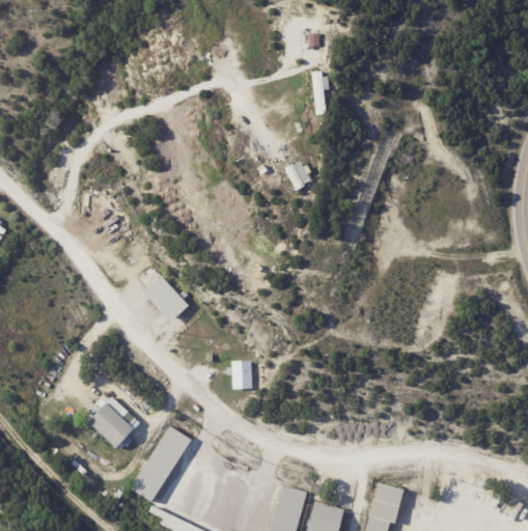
[(307,72),(312,114),(322,113),(320,89),(323,88),(321,71),(307,72)]
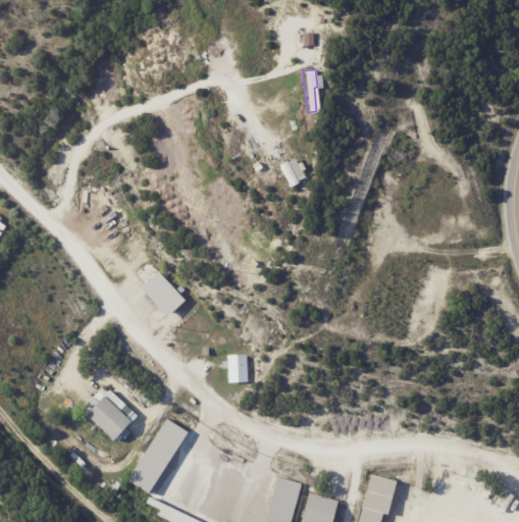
[(290,188),(278,165),(288,161),(288,162),(295,158),(298,164),(302,162),(305,169),(301,171),(304,178),(297,181),(298,184),(290,188)]
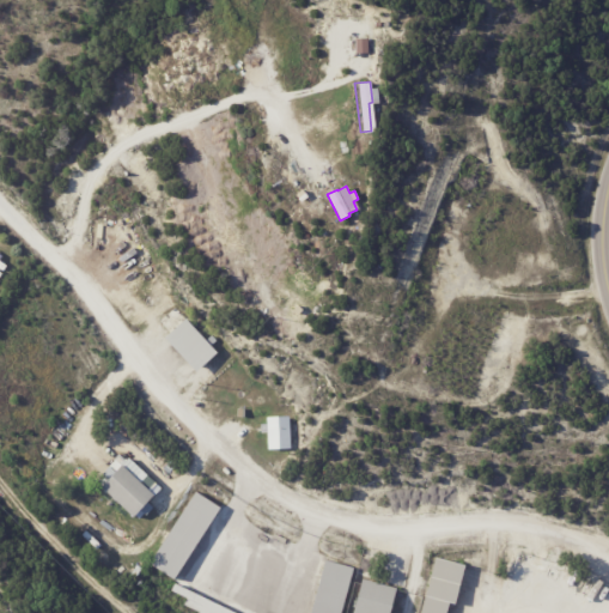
[(218,353),(198,372),(168,338),(188,319),(218,353)]
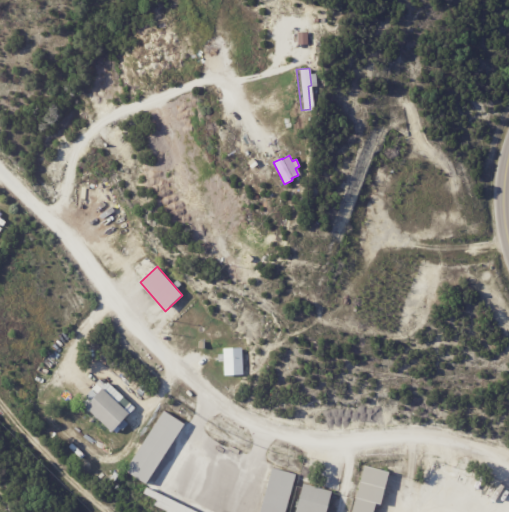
[(240,349),(241,375),(224,375),(223,361),(218,362),(217,354),(223,354),(223,349),(240,349)]
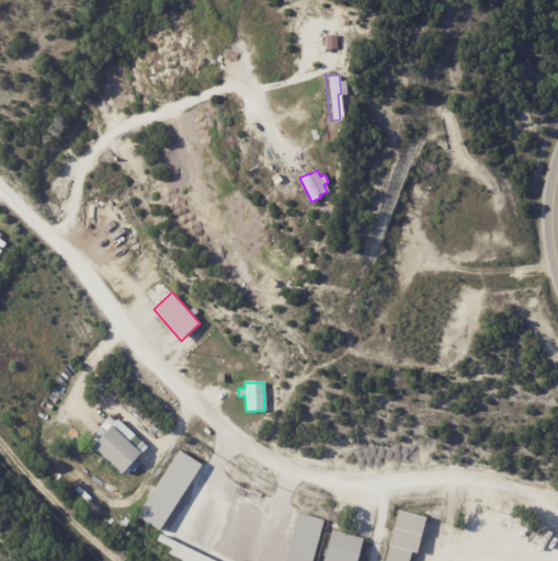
[(133,435),(128,441),(140,451),(122,472),(93,444),(104,433),(99,426),(103,422),(110,426),(116,419),(133,435)]
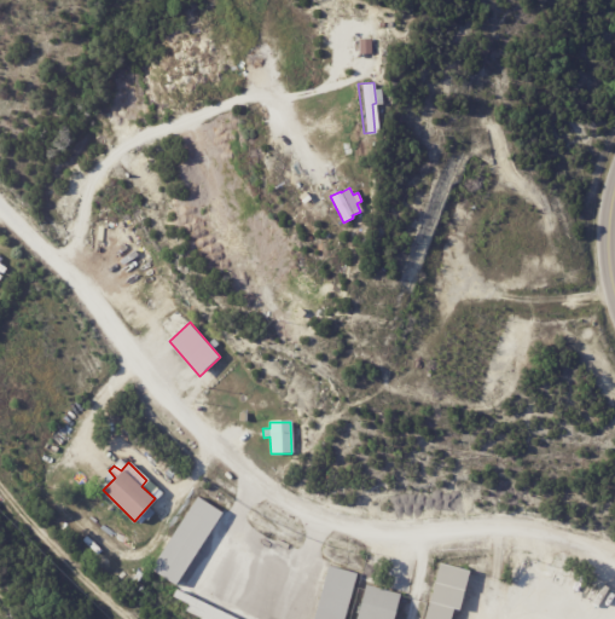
[(220,514),(175,585),(150,570),(196,498),(220,514)]
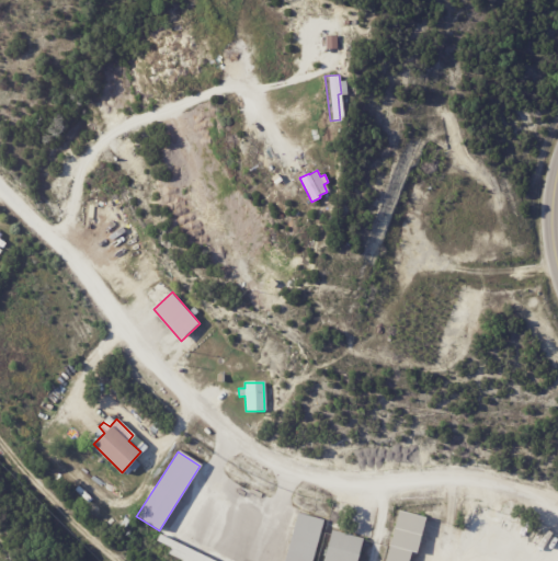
[(86,474),(78,468),(81,464),(89,470),(86,474)]
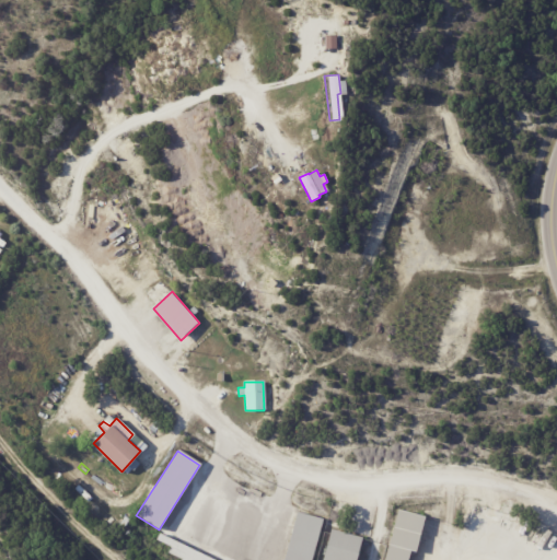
[(427,517),(418,550),(413,549),(409,559),(385,559),(399,506),(427,514),(427,517)]
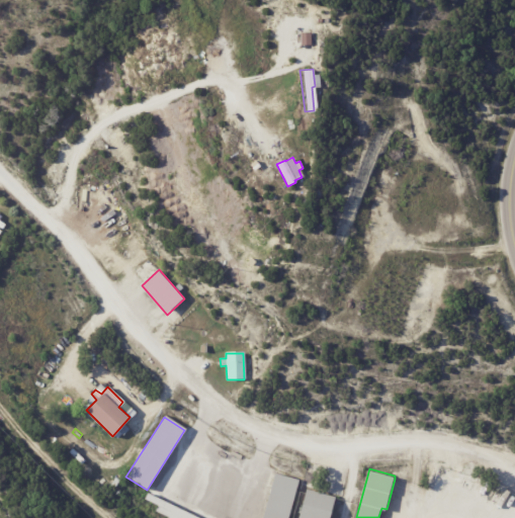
[(275,475),(296,482),(286,517),(261,517),(273,473),(275,475)]
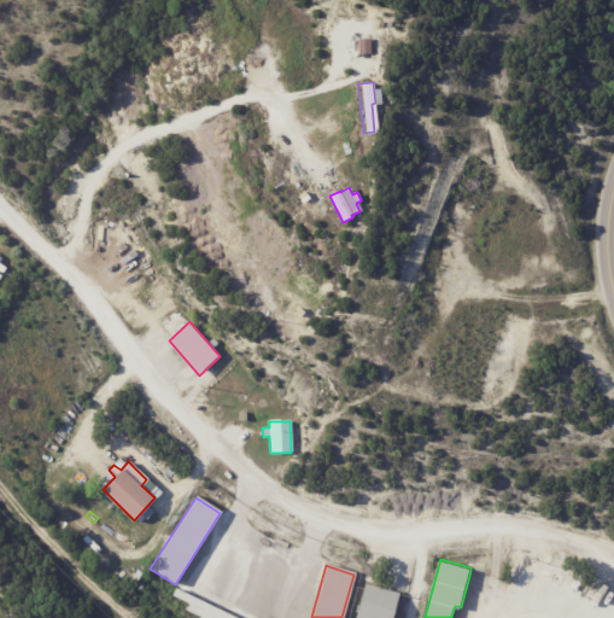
[(398,594),(392,617),(356,617),(364,586),(398,594)]
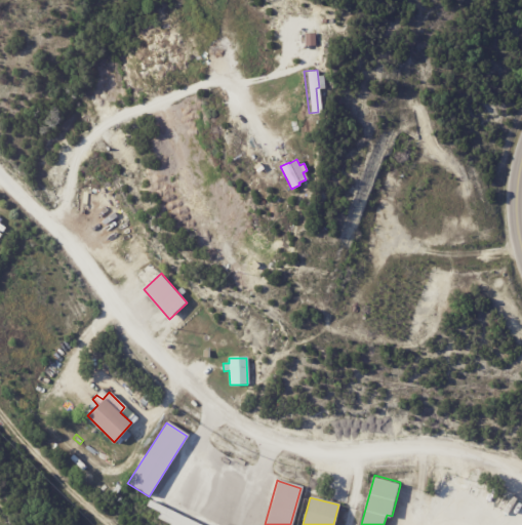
[(148,498),(203,524),(168,524),(169,523),(156,517),(159,512),(145,505),(147,498),(148,498)]
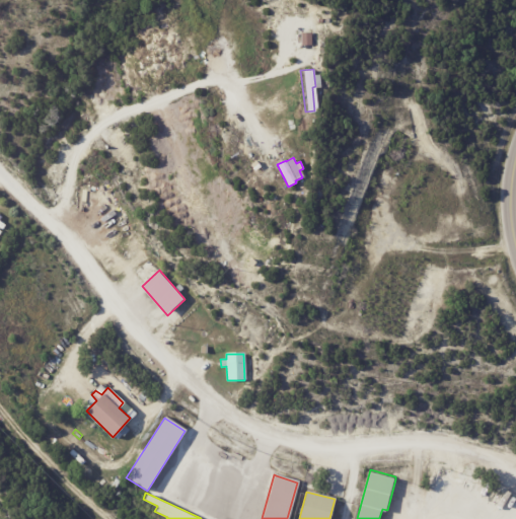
All buildings are outlined.
